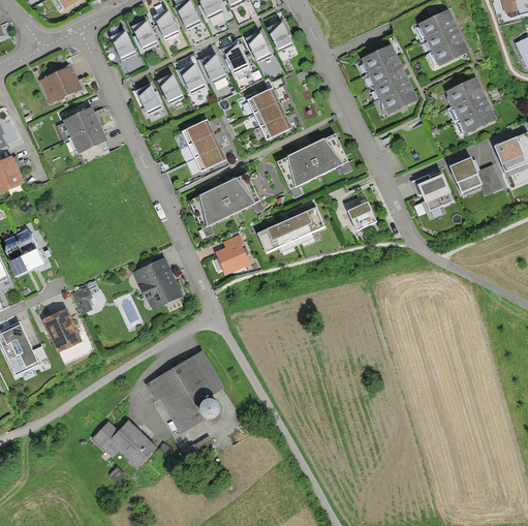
[(61,0),(66,8),(82,0),(61,0)]
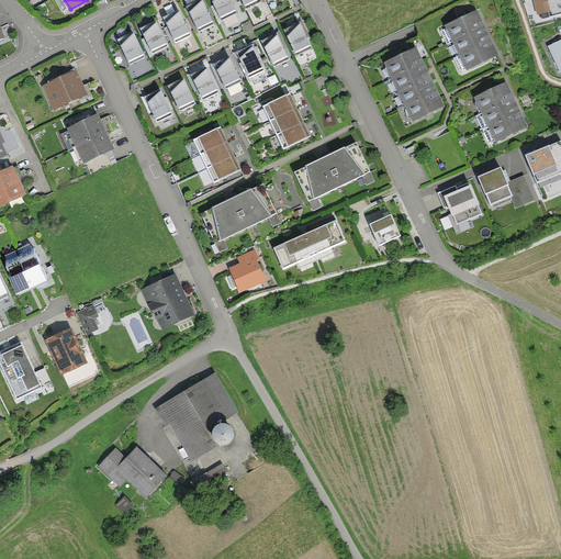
[(194,0),(184,4),(195,31),(212,24),(202,0),(194,0)]
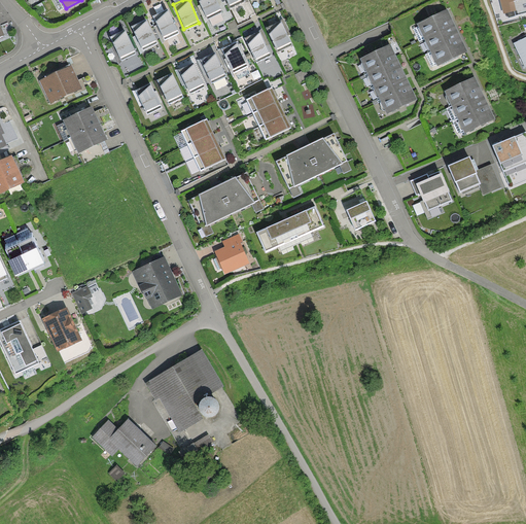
[(196,0),(206,22),(221,14),(214,0),(196,0)]
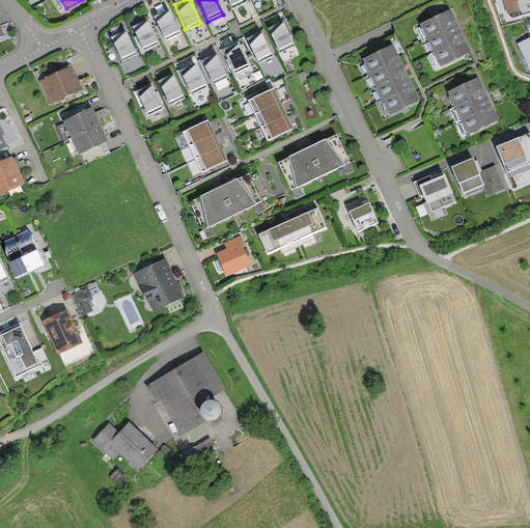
[(225,0),(230,9),(246,3),(244,0),(225,0)]
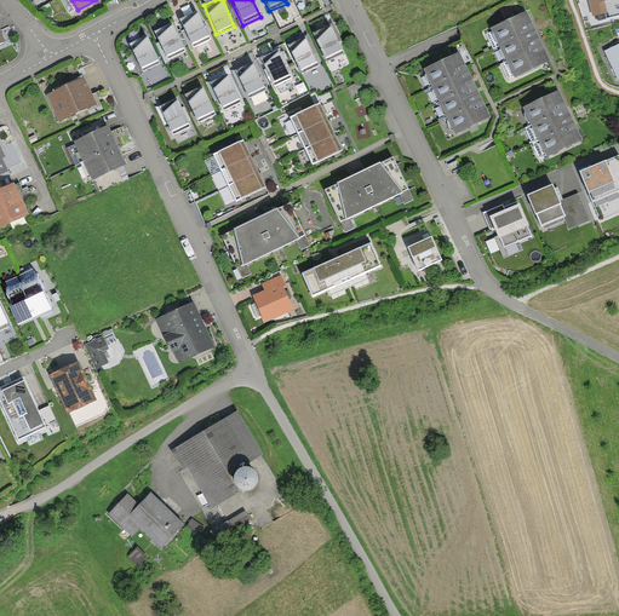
[(590,0),(595,13),(599,12),(600,18),(618,12),(618,0),(590,0)]
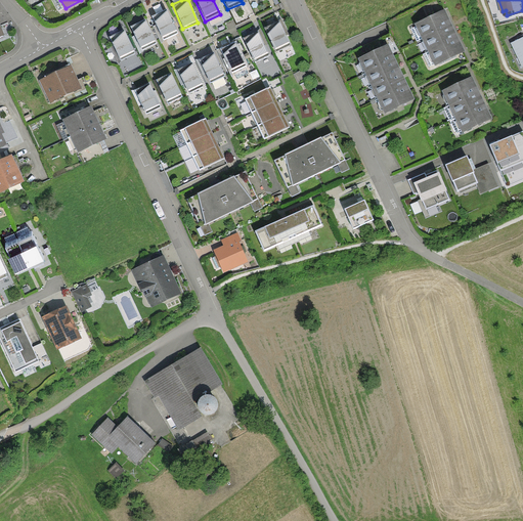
[(166,8),(150,14),(161,40),(177,33),(166,8)]
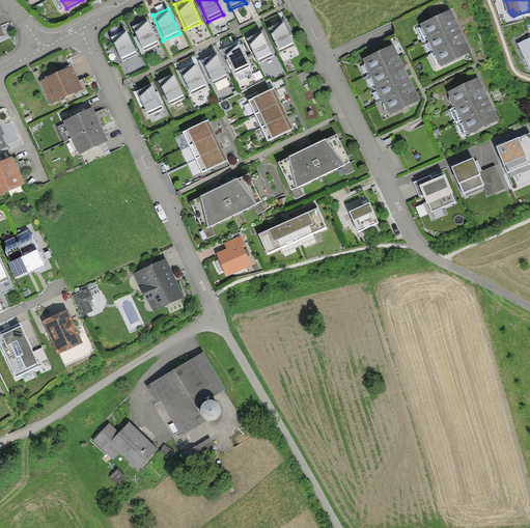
[(453,19),(450,11),(420,24),(440,67),(469,54),(466,46),(459,32),(453,19)]
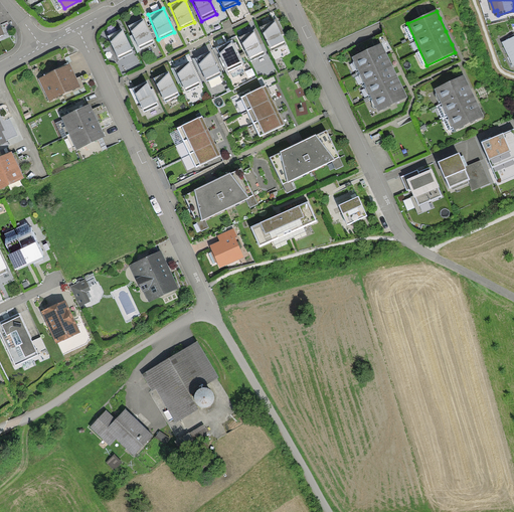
[(144,18),(128,25),(139,49),(154,42),(144,18)]
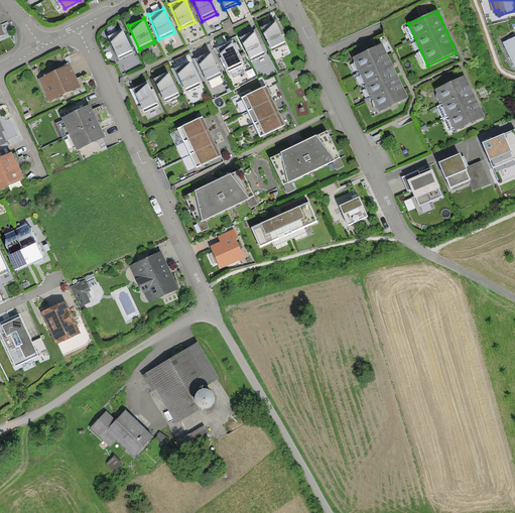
[(275,20),(260,27),(270,51),(285,44),(275,20)]
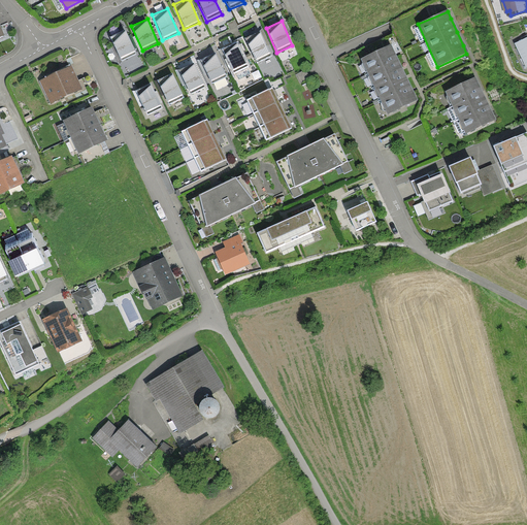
[(126,29),(109,36),(121,61),(136,54),(126,29)]
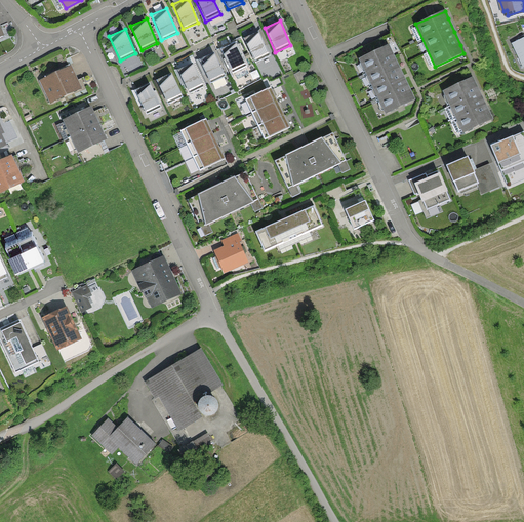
[(259,31),(244,37),(255,62),(271,55),(259,31)]
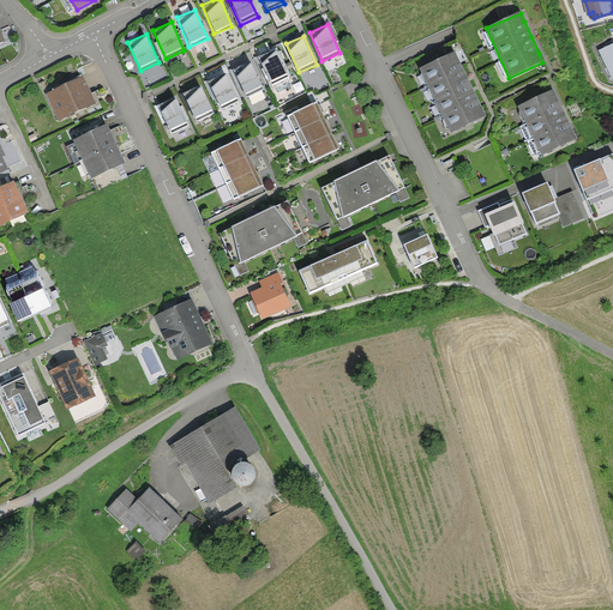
[(612,40),(598,47),(611,77),(612,76),(612,40)]
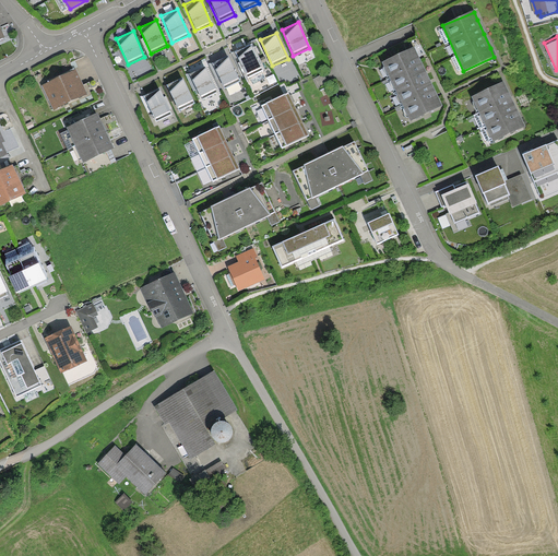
[(250,44),(234,51),(245,78),(261,71),(250,44)]
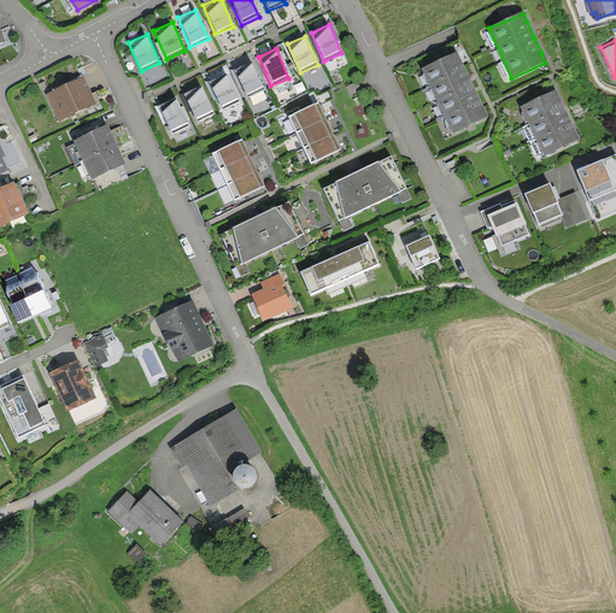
[(461,63),(457,53),(422,69),(451,135),(486,121),(480,107),(474,93),(467,76),(461,63)]
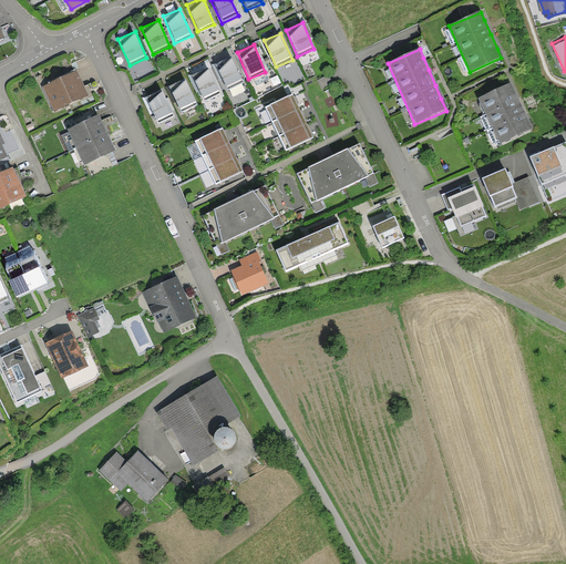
[(230,57),(214,63),(225,90),(242,83),(230,57)]
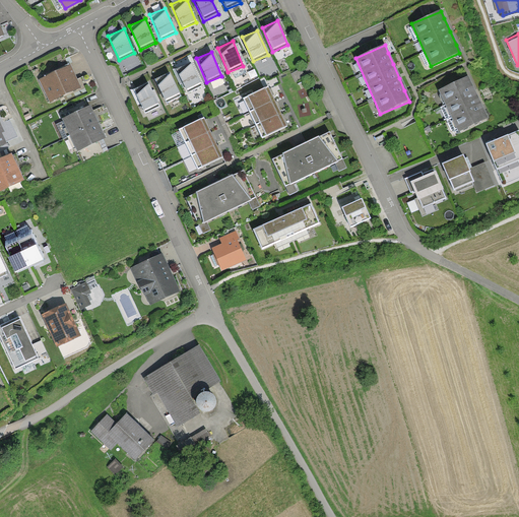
[(269,72),(281,67),(276,55),(264,60),(269,72)]
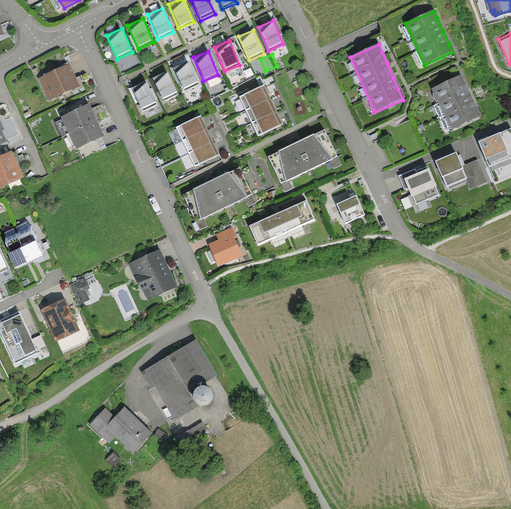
[(187,61),(172,67),(182,91),(197,85),(187,61)]
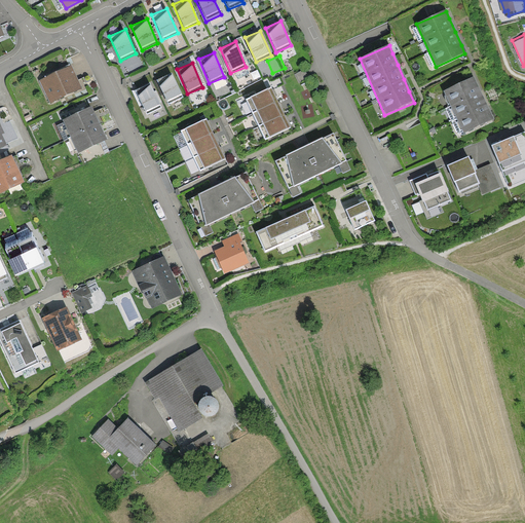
[(70,64),(40,79),(51,101),(81,85),(70,64)]
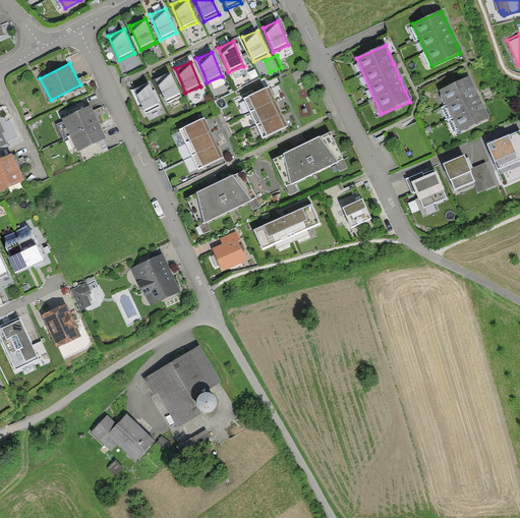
[(170,71),(155,78),(165,103),(180,97),(170,71)]
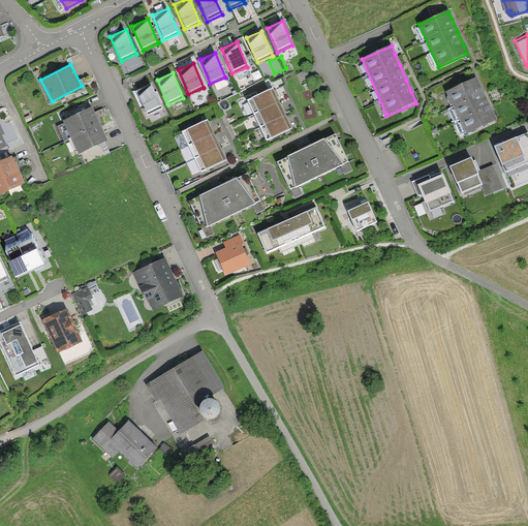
[(476,79),(445,92),(465,135),(496,121),(492,114),(487,100),(480,87),(476,79)]
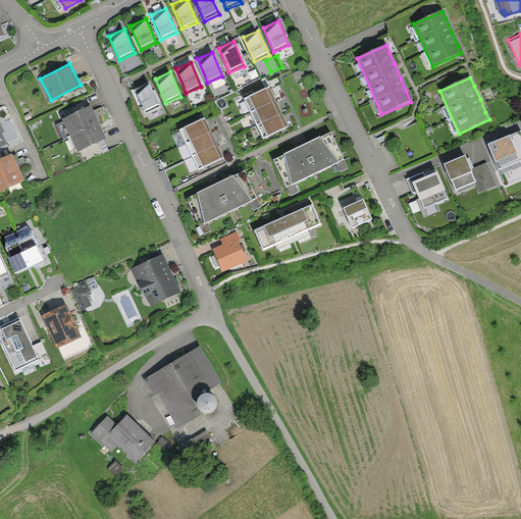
[(148,82),(133,89),(144,113),(159,106),(148,82)]
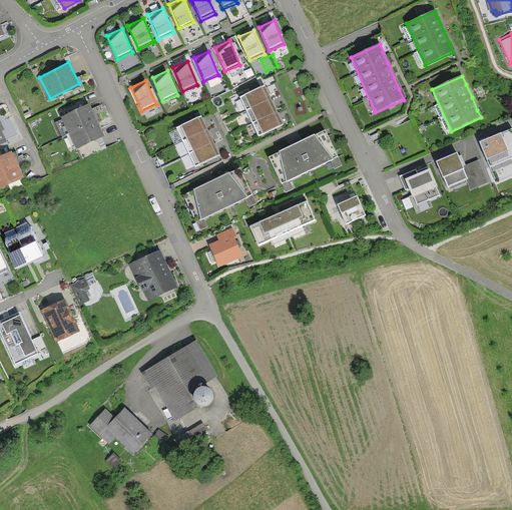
[(264,83),(237,94),(243,108),(270,96),(264,83)]
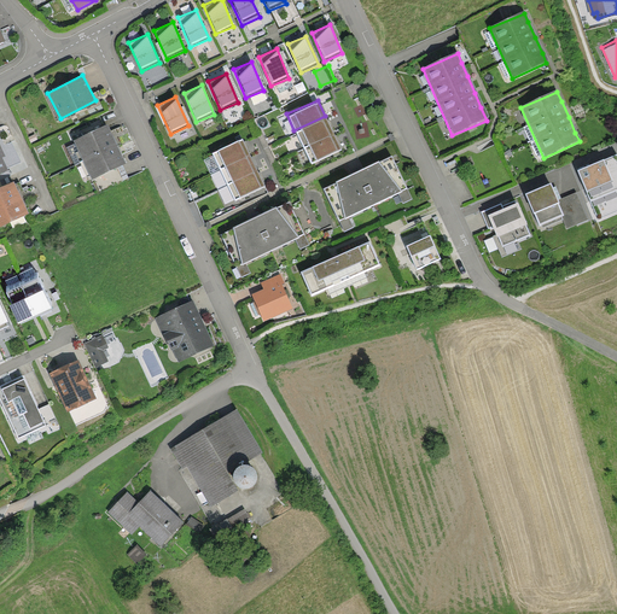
[(325,116),(294,130),(302,146),(332,132),(325,116)]
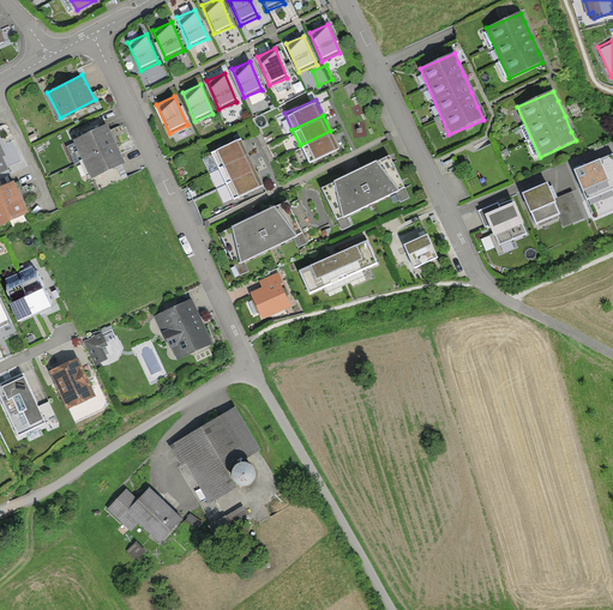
[(73,138),(82,157),(114,142),(104,122),(73,138)]
